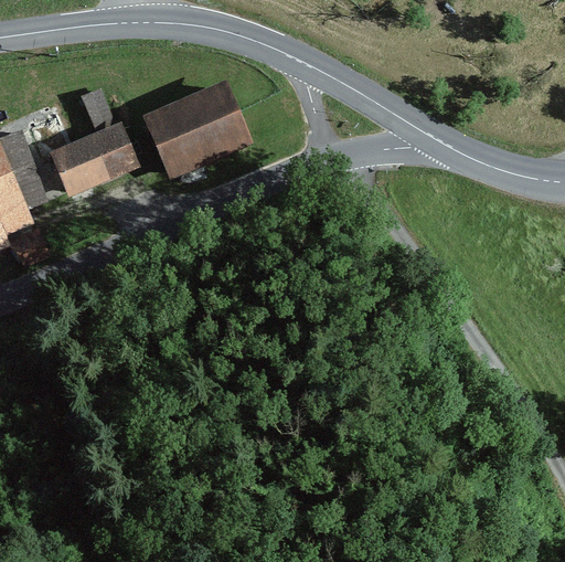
[(252,142),(224,81),(142,115),(170,178),(252,142)]
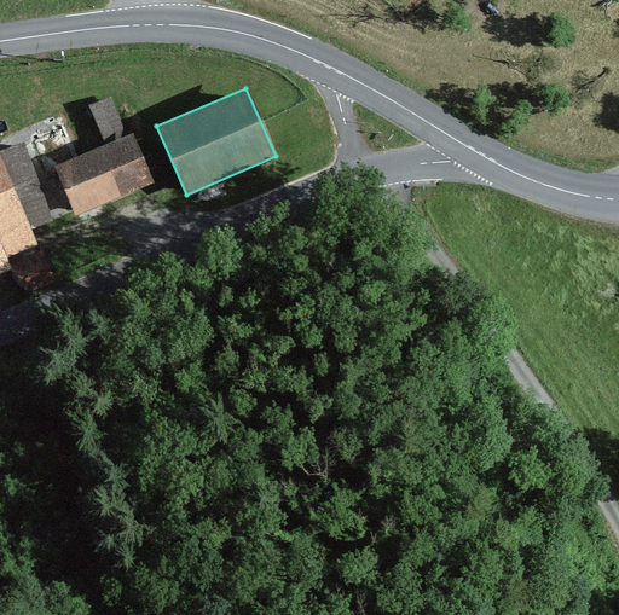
[(110,97),(90,105),(106,144),(126,135),(110,97)]
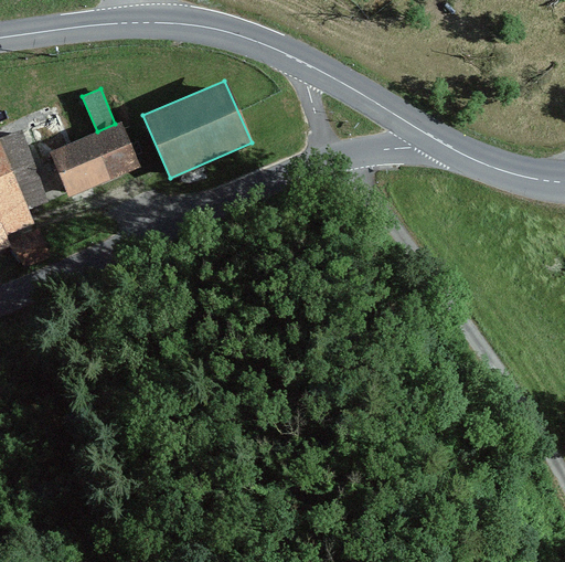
[(67,195),(139,165),(120,122),(115,124),(97,131),(49,152),(67,195)]
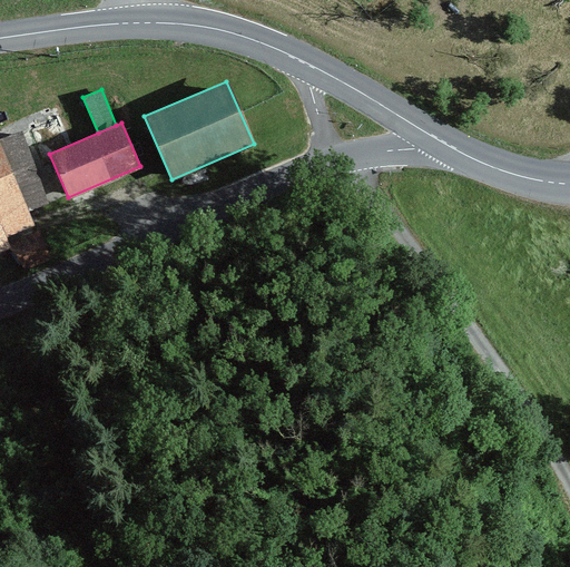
[(48,201),(19,130),(0,137),(0,251),(9,247),(3,236),(32,224),(26,209),(48,201)]
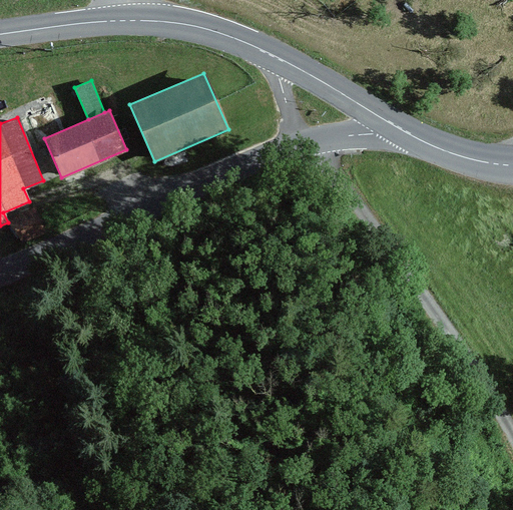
[(12,217),(22,240),(47,228),(37,206),(12,217)]
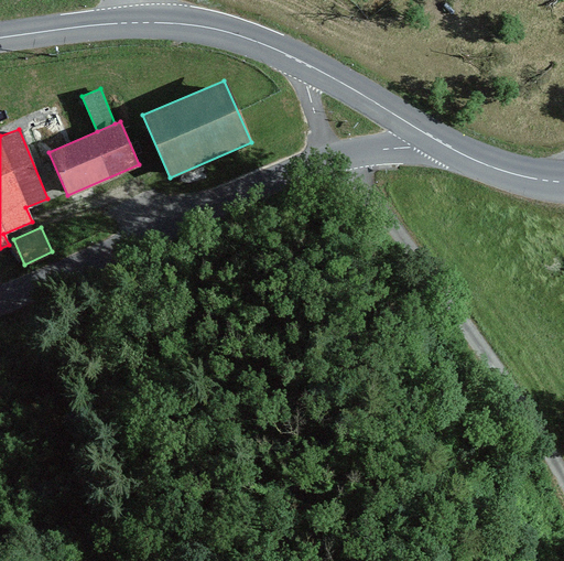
All buildings are outlined.
